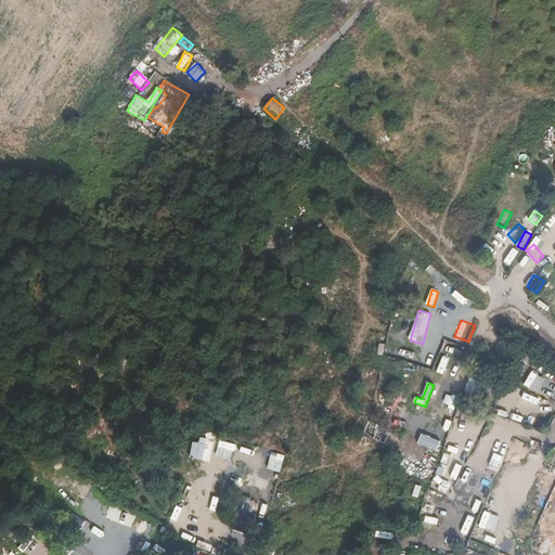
[(480,399),(482,385),(468,383),(466,396),(480,399)]
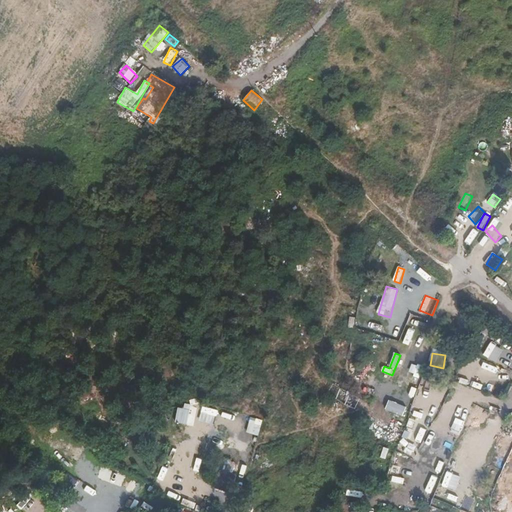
[(495,356),(493,362),(505,367),(507,362),(495,356)]
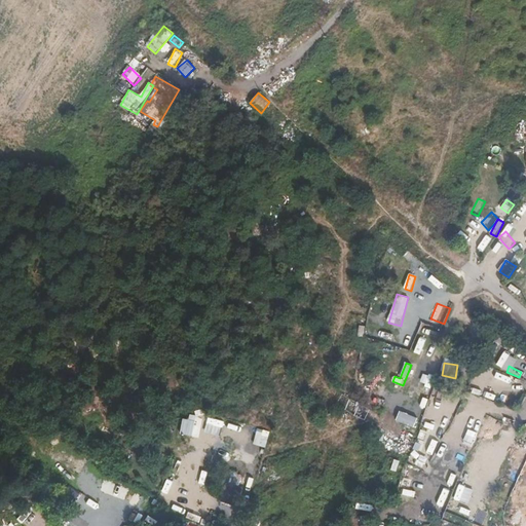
[(488,415),(484,428),(499,434),(503,420),(488,415)]
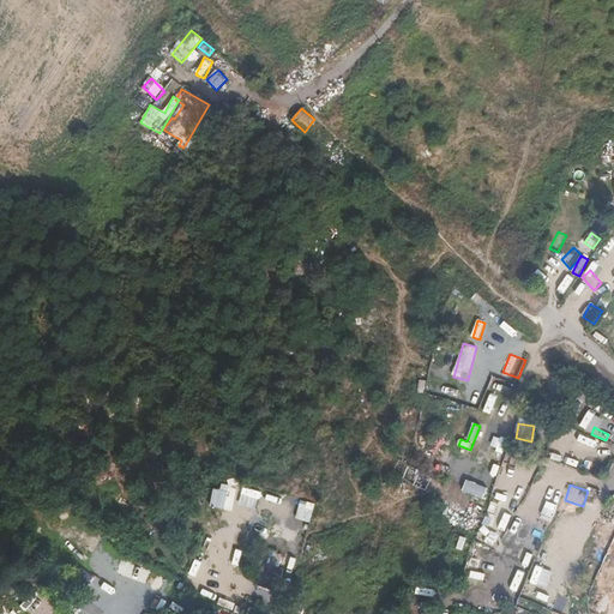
[(254,507),(253,521),(284,523),(287,503),(269,501),(269,509),(254,507)]
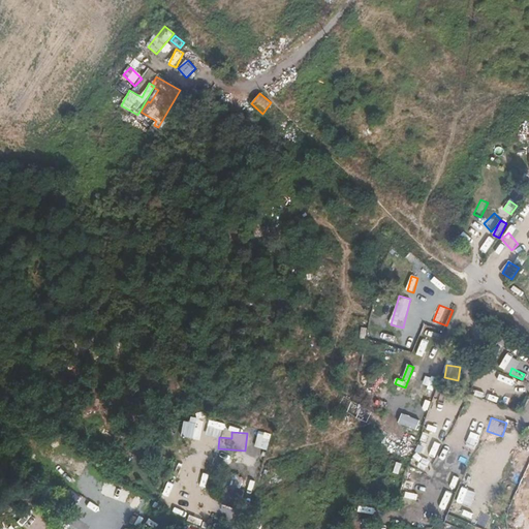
[(469,436),(464,446),(475,452),(479,440),(469,436)]
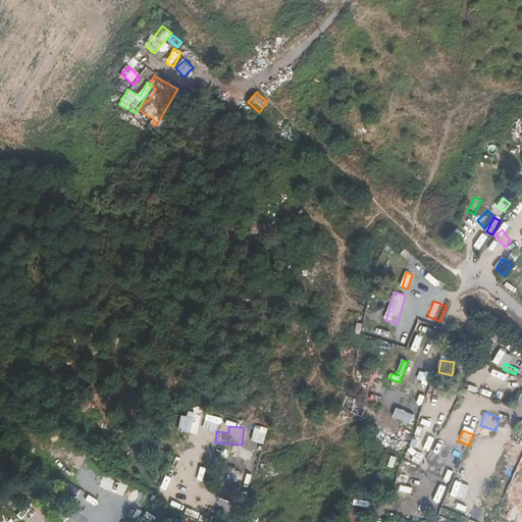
[(457,445),(445,471),(455,475),(467,449),(457,445)]
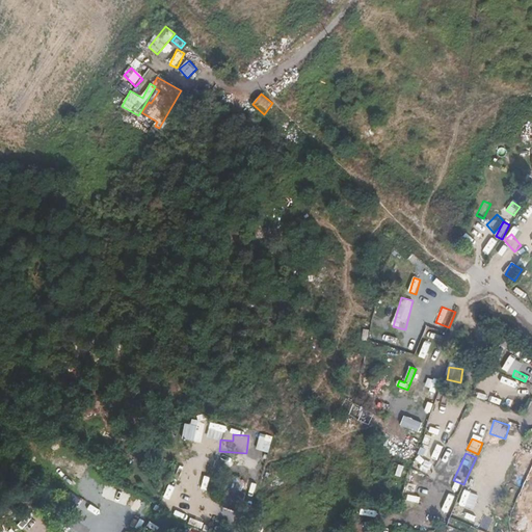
[(233,464),(231,471),(246,476),(248,469),(233,464)]
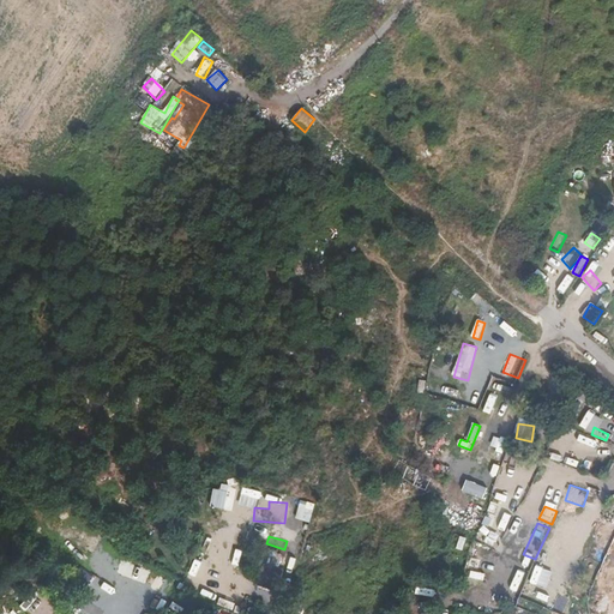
[(284,549),(266,543),(262,559),(265,560),(259,579),(280,587),(286,567),(282,566),(288,551),(284,549)]
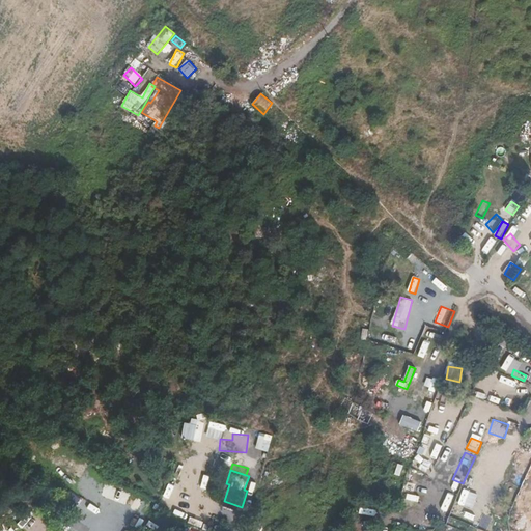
[(83,492),(90,478),(84,474),(77,488),(83,492)]
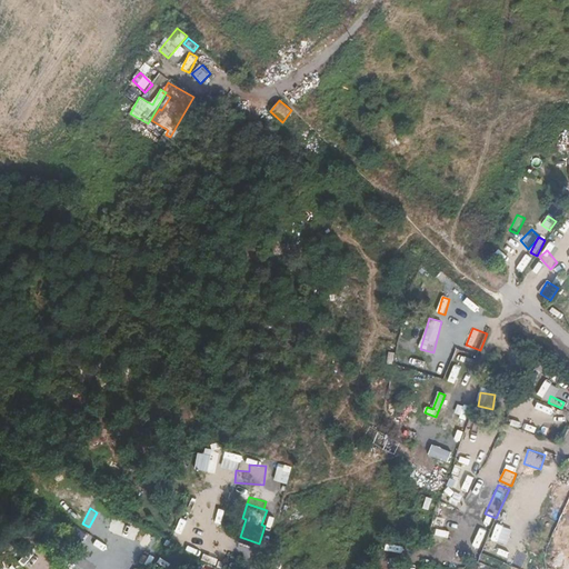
[(531,540),(539,523),(525,516),(516,532),(531,540)]
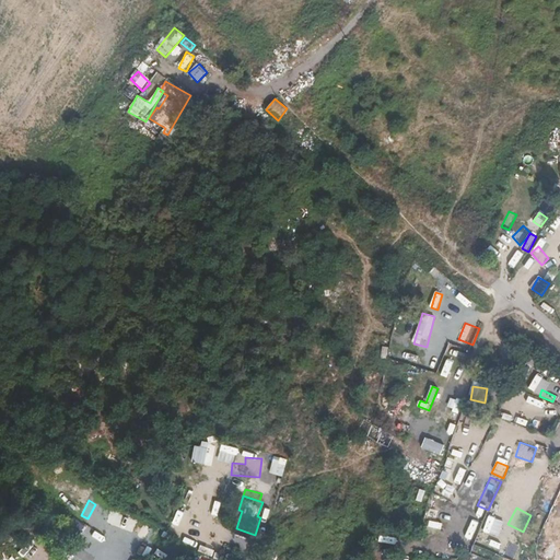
[(181,526),(185,513),(178,510),(173,524),(181,526)]
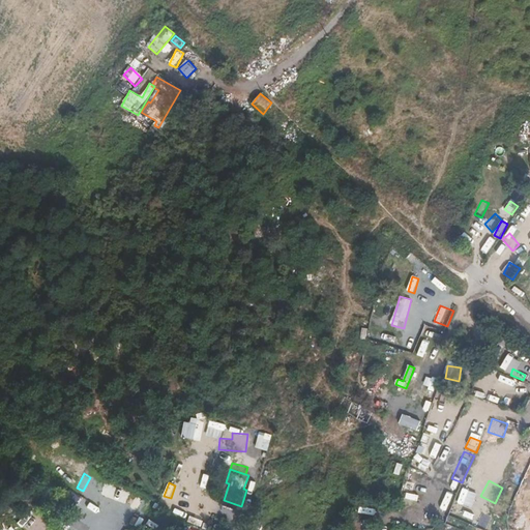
[(406,482),(405,492),(413,493),(415,483),(406,482)]
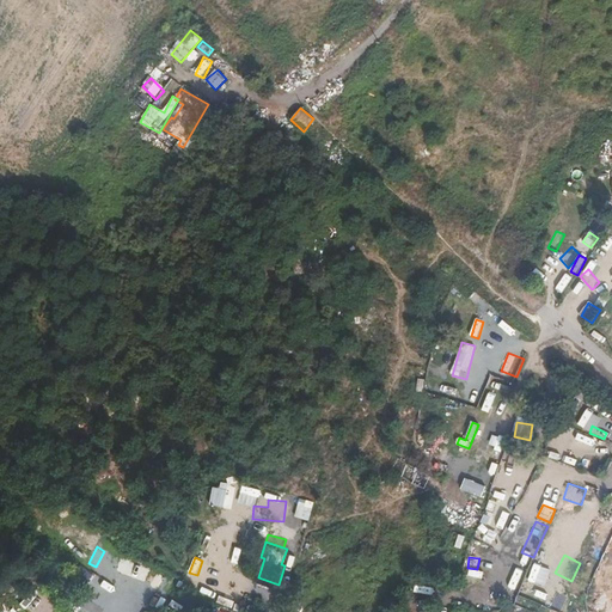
[(135,564),(128,579),(146,587),(152,571),(135,564)]
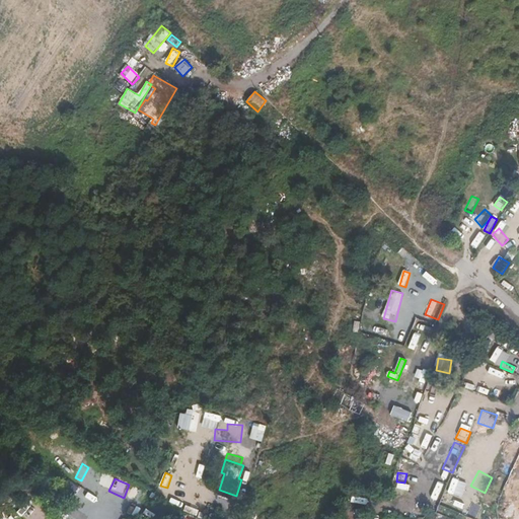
[(61,491),(71,499),(80,488),(70,479),(61,491)]
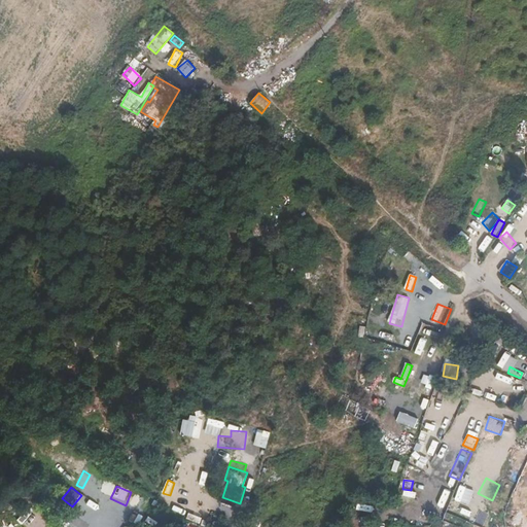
[(458,492),(452,506),(458,508),(464,494),(458,492)]
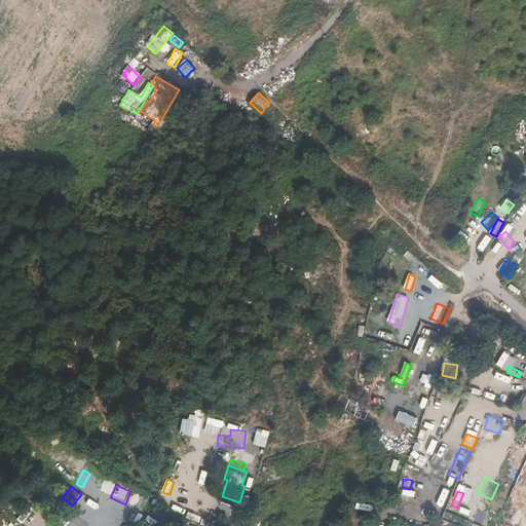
[(443,498),(439,510),(446,512),(449,500),(443,498)]
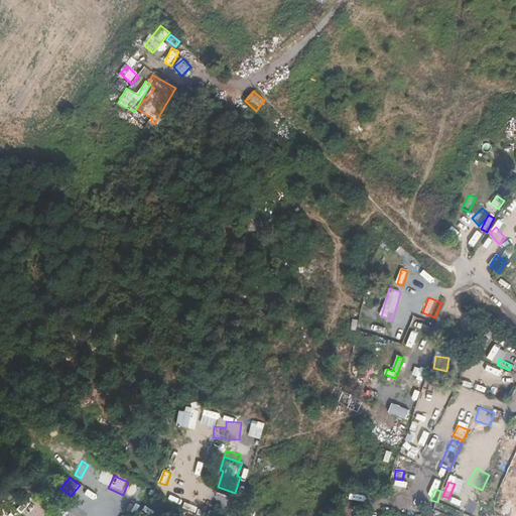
[(453,512),(448,511),(446,515),(461,515),(468,492),(459,489),(453,512)]
